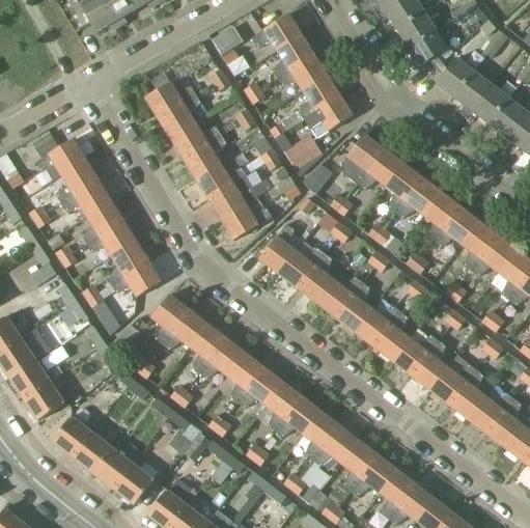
[(90,23),(95,31),(108,25),(110,29),(118,25),(104,0),(82,0),(78,2),(77,0),(73,0),(65,4),(79,29),(90,23)]
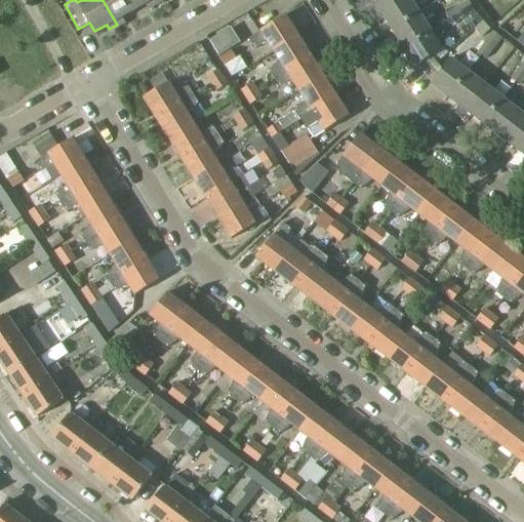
[(103,0),(117,25),(124,21),(121,15),(133,8),(128,0),(103,0)]
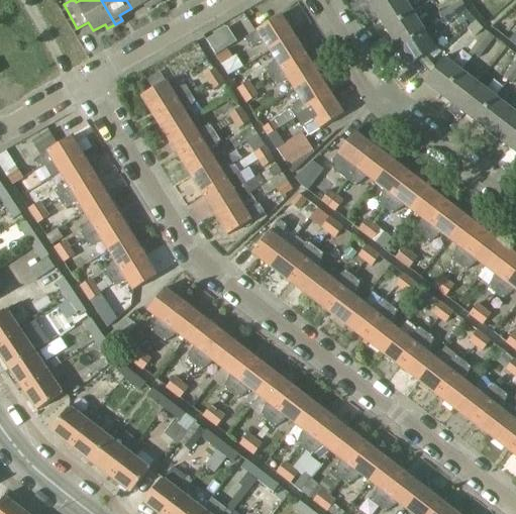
[(126,0),(131,8),(142,2),(145,7),(152,3),(150,0),(126,0)]
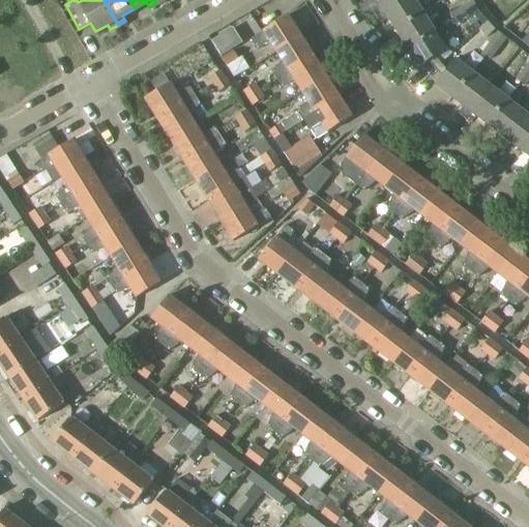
[(376,0),(378,2),(372,8),(375,15),(397,0),(376,0)]
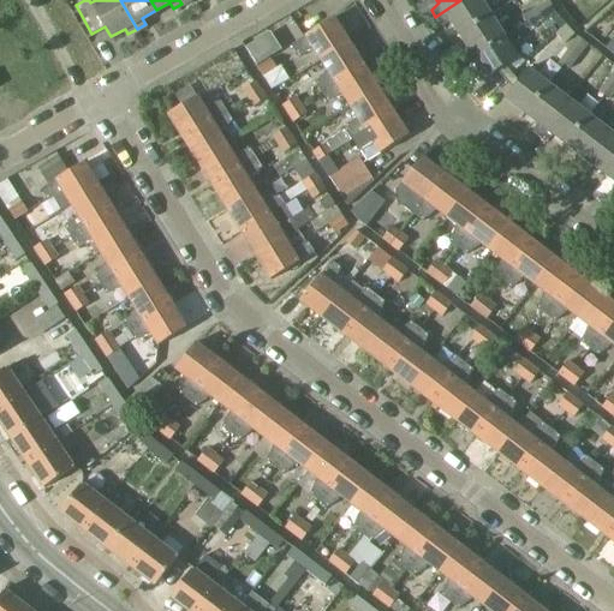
[(460,0),(435,17),(440,23),(449,19),(459,33),(490,12),(482,0),(460,0)]
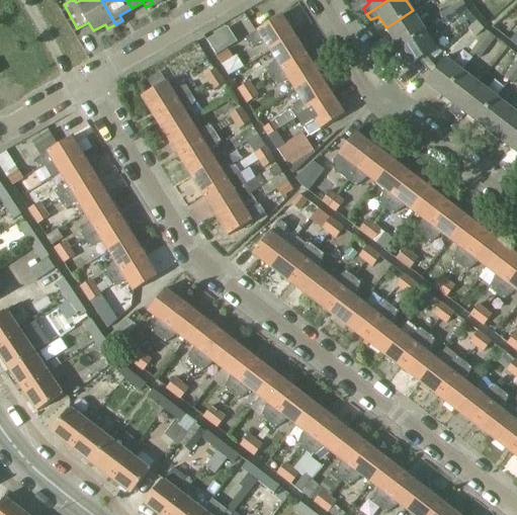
[(458,0),(450,5),(456,15),(467,8),(462,0),(458,0)]
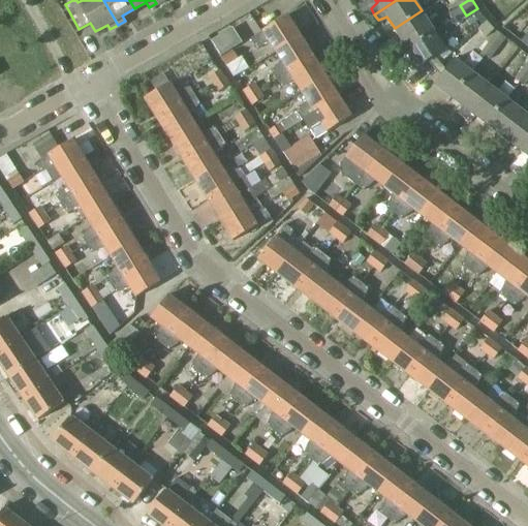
[(460,5),(448,12),(455,23),(466,16),(460,5)]
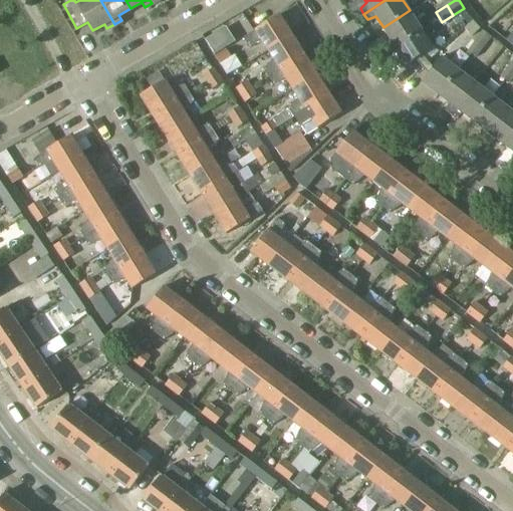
[(410,10),(383,27),(390,37),(383,43),(388,50),(395,45),(422,28),(410,10)]
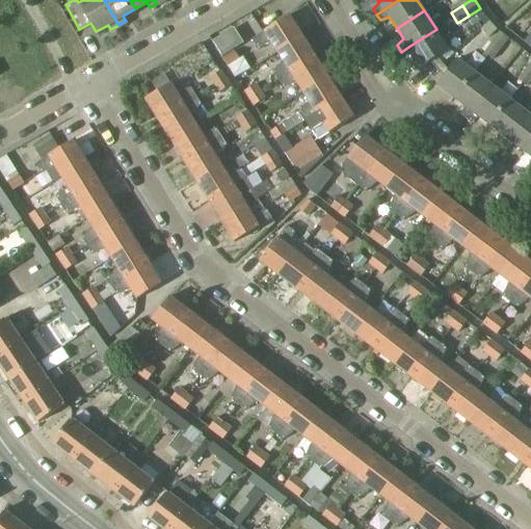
[(257,45),(259,44),(270,41),(276,50),(301,33),(288,12),(251,36),(257,45)]
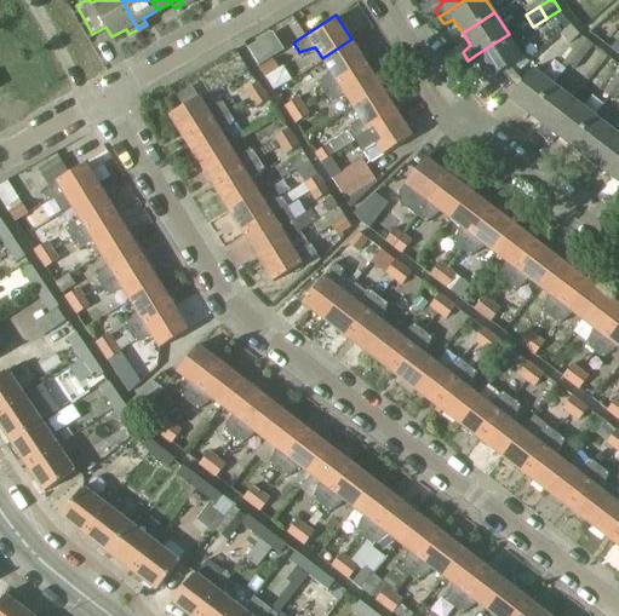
[(509,34),(476,55),(491,76),(500,70),(508,78),(514,72),(508,64),(523,55),(509,34)]
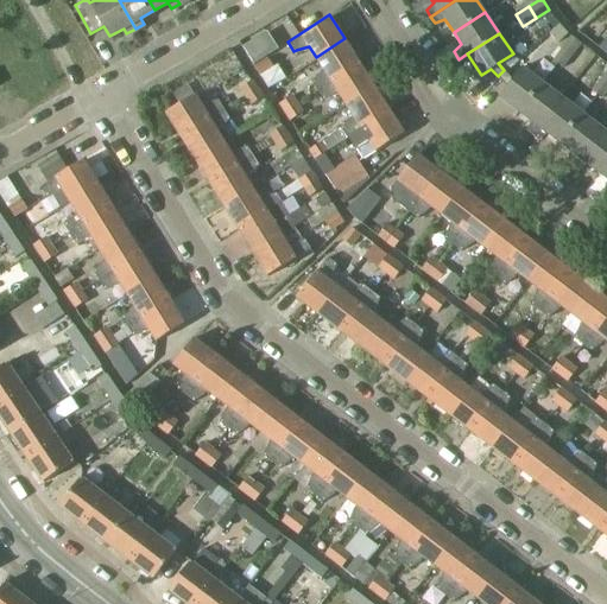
[(581,42),(570,35),(562,45),(571,53),(581,42)]
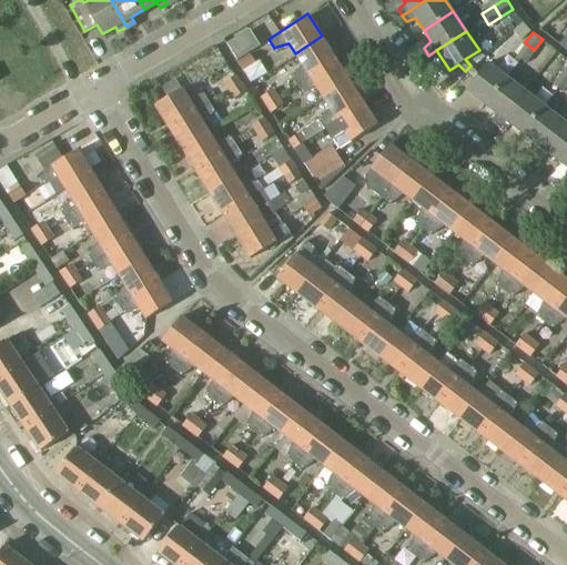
[(301,62),(291,73),(296,82),(335,58),(322,36),(295,53),(301,62)]
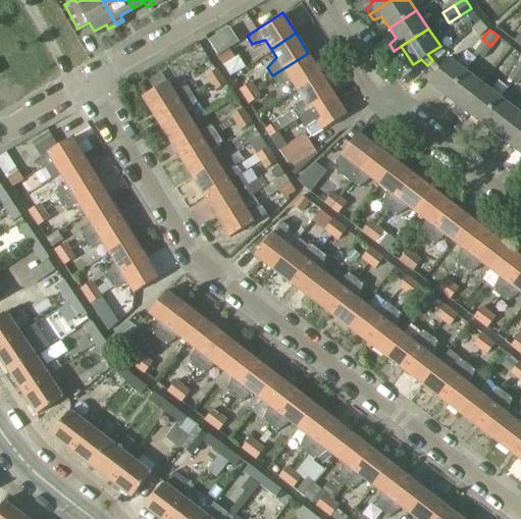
[(482,39),(474,50),(482,57),(490,46),(482,39)]
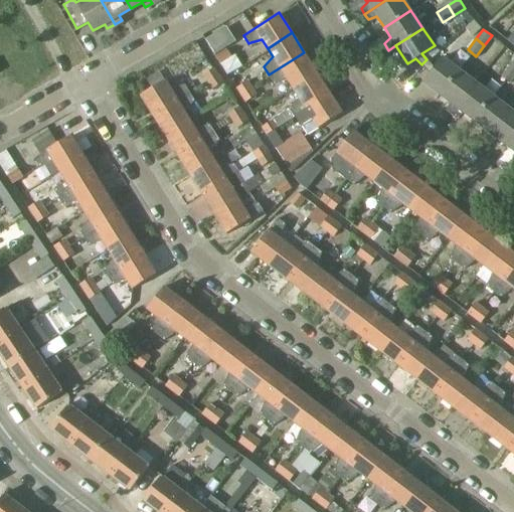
[(225,46),(215,53),(220,62),(227,73),(241,64),(234,52),(231,54),(230,53),(225,46)]
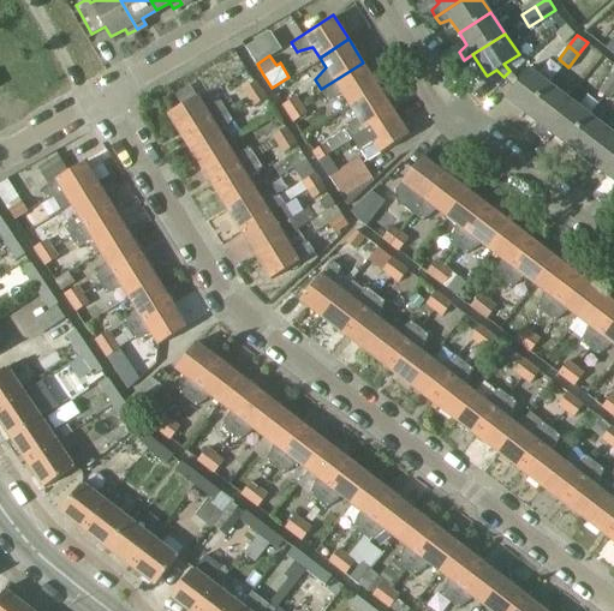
[(379,85),(363,63),(321,89),(326,97),(343,93),(350,103),(379,85)]
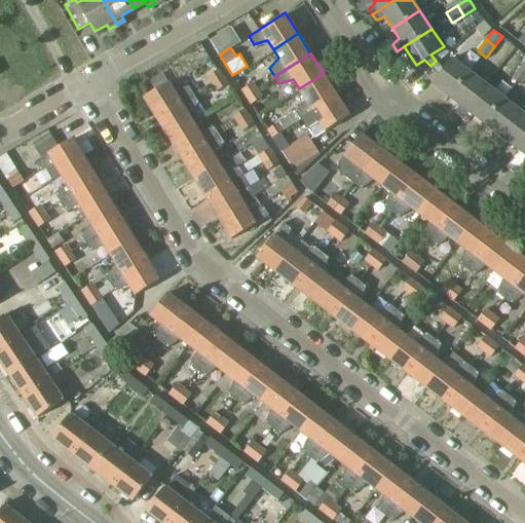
[(437,73),(429,82),(447,96),(467,69),(450,55),(441,67),(436,61),(430,66),(437,73)]
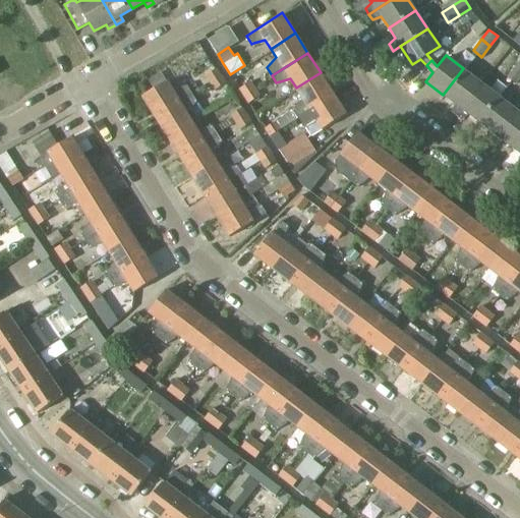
[(519,69),(514,65),(507,75),(515,82),(519,76),(519,69)]
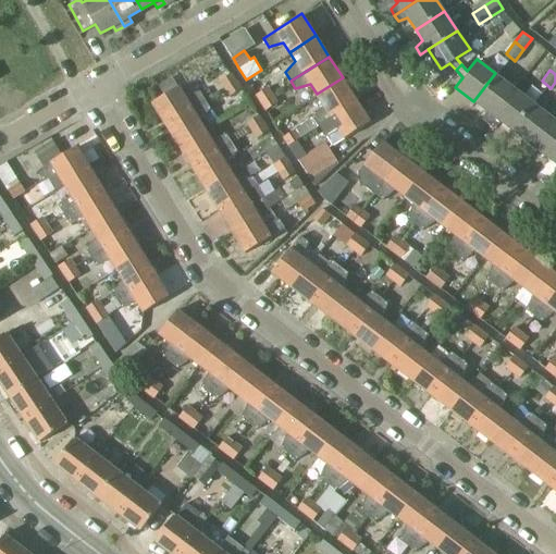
[(229,73),(219,79),(223,87),(236,79),(232,71),(229,73)]
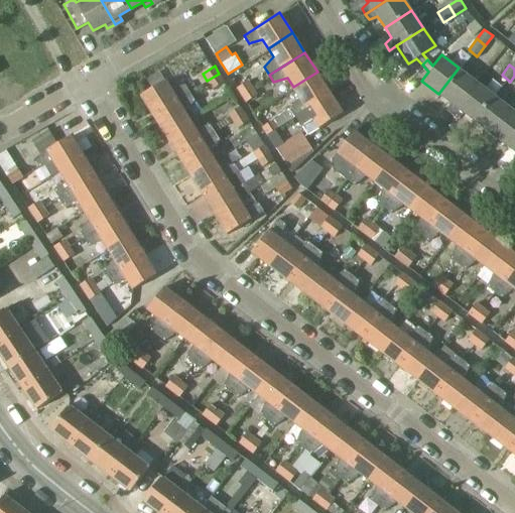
[(459,68),(438,94),(449,103),(445,109),(451,113),(476,81),(459,68)]
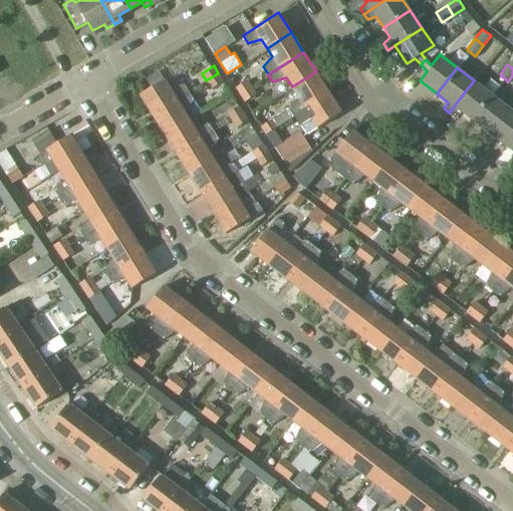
[(296,96),(288,105),(293,112),(328,90),(316,71),(292,86),(298,95),(296,96)]
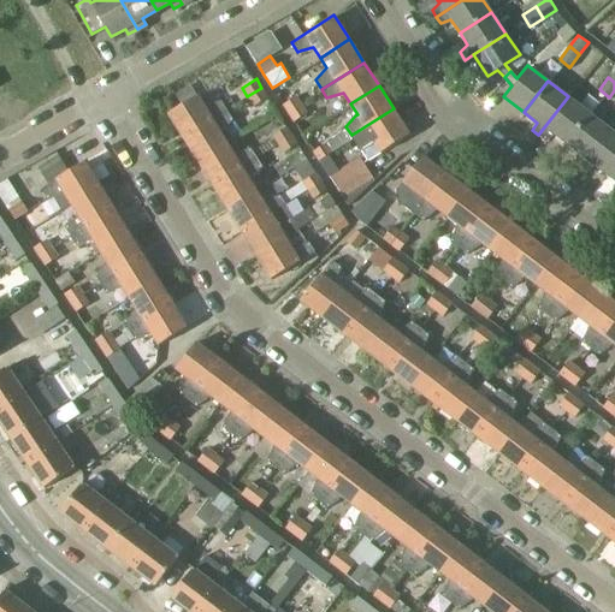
[(261,88),(247,96),(253,105),(267,96),(261,88)]
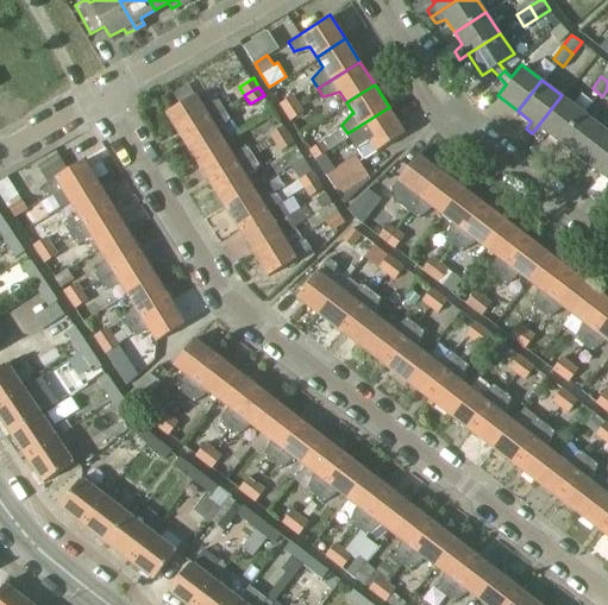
[(292,93),(279,102),(283,111),(298,101),(292,93)]
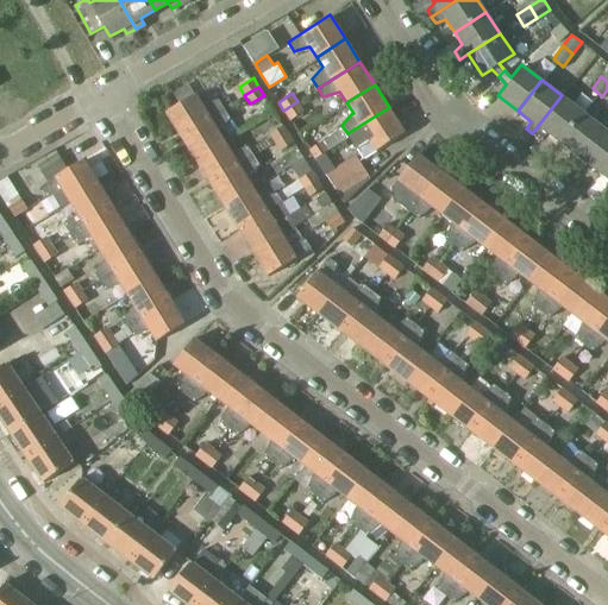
[(194,94),(165,111),(181,134),(224,108),(218,99),(200,104),(194,94)]
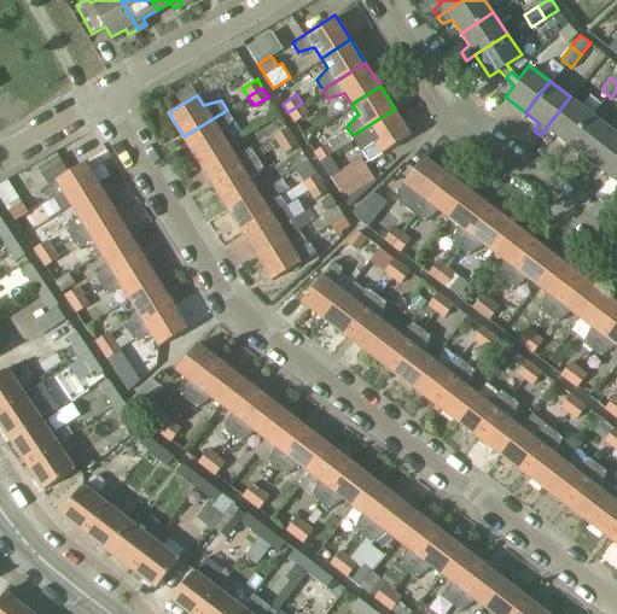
[(570,97),(540,135),(547,141),(554,134),(565,142),(589,111),(570,97)]
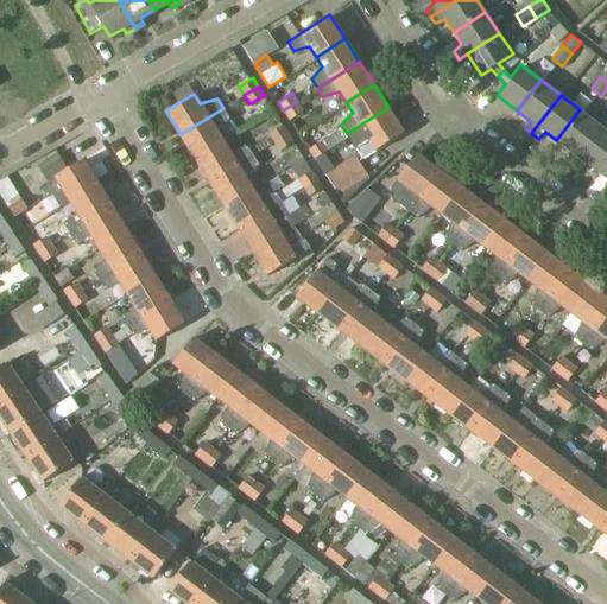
[(289,120),(303,110),(297,101),(283,110),(289,120)]
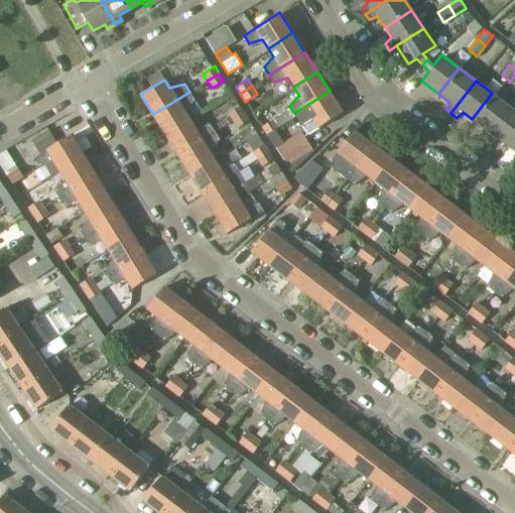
[(343,112),(330,91),(294,113),(294,115),(295,114),(301,124),(312,117),(318,126),(343,112)]
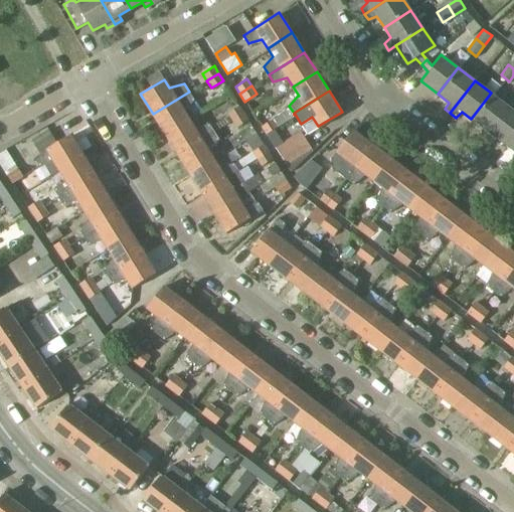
[(189,92),(153,114),(165,134),(189,119),(183,111),(193,100),(189,92)]
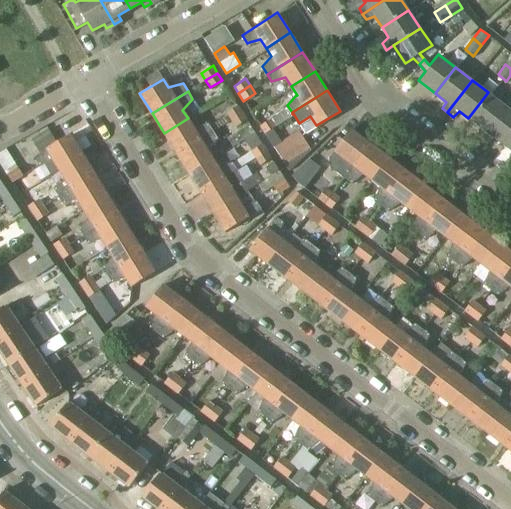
[(488,92),(468,118),(479,127),(475,134),(480,137),(505,105),(488,92)]
